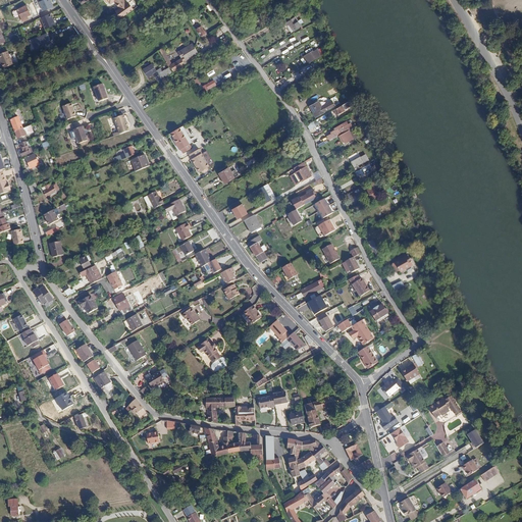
[(54,7),(50,0),(44,0),(39,2),(43,12),(54,7)]
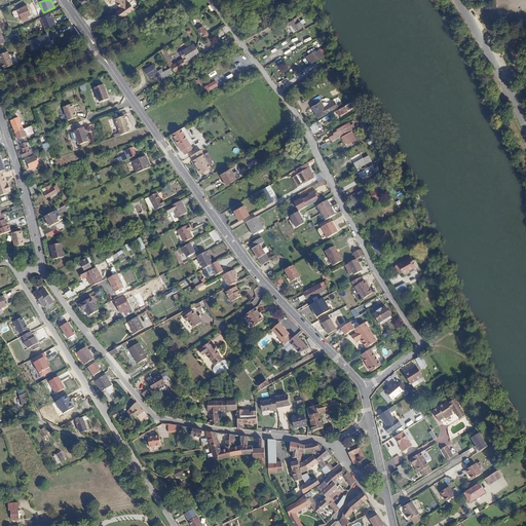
[(122,21),(136,10),(130,3),(128,3),(125,0),(108,0),(112,5),(116,2),(121,9),(117,12),(122,21)]
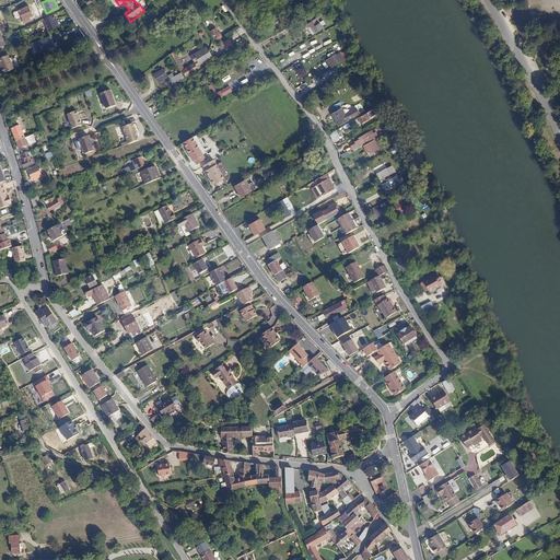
[(34,15),(28,6),(19,10),(23,20),(34,15)]
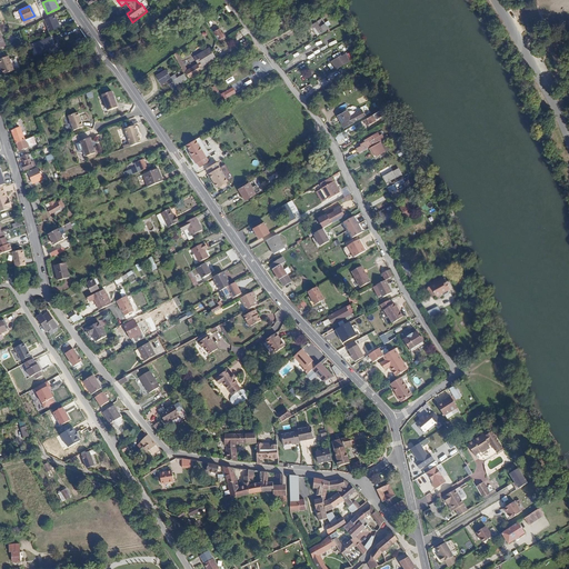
[(322,18),(313,23),(319,33),(329,28),(322,18)]
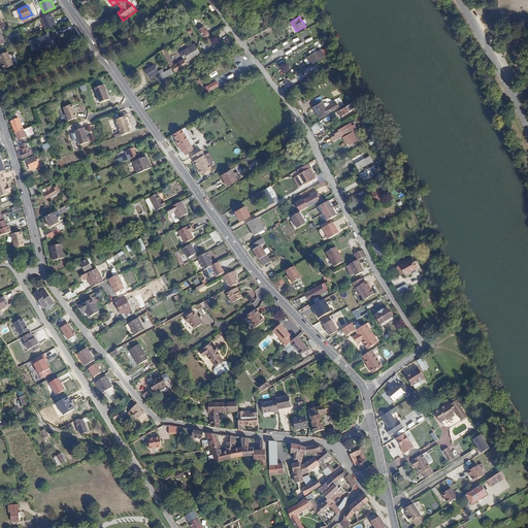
[(58,18),(52,20),(54,26),(60,23),(58,18)]
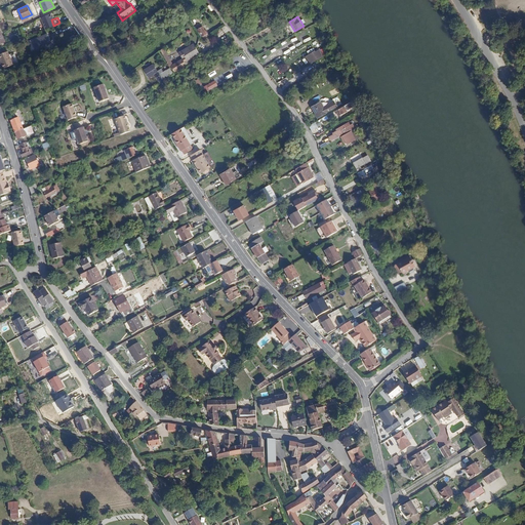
[(198,26),(197,27),(203,38),(208,35),(202,26),(199,28),(198,26)]
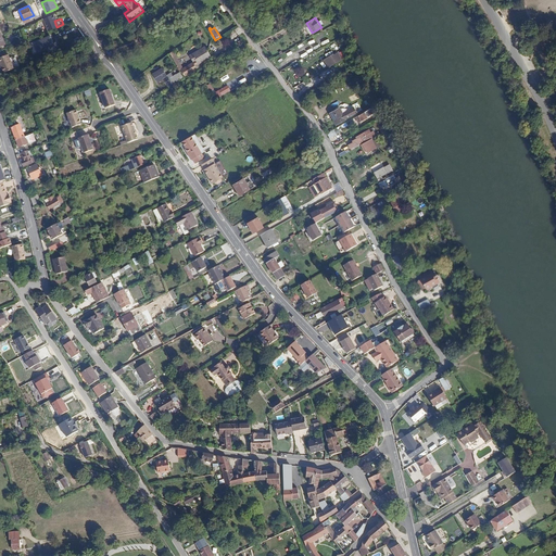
[(49,37),(34,42),(37,52),(52,46),(50,40),(51,40),(50,36),(49,37)]
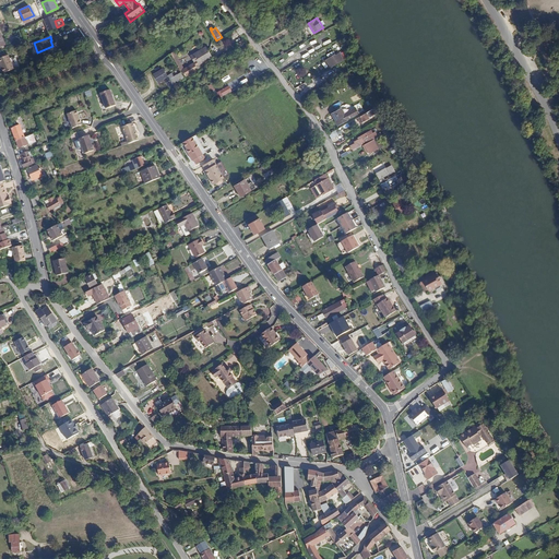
[(205,46),(192,54),(198,63),(212,56),(205,46)]
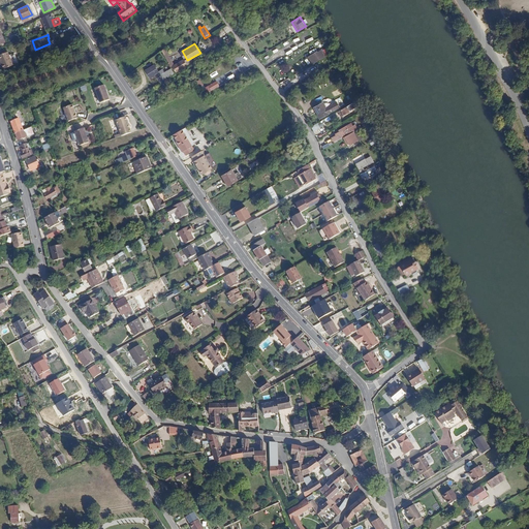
[(13,65),(7,52),(0,54),(0,60),(3,69),(13,65)]
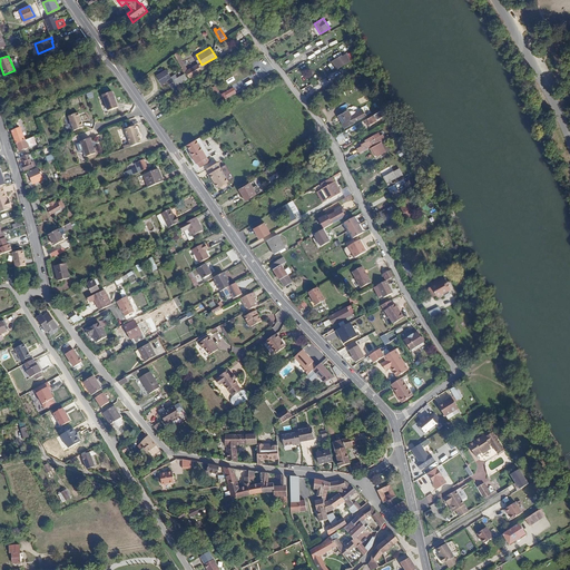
[(341,56),(337,58),(342,65),(345,62),(345,61),(349,59),(346,57),(343,58),(341,56)]
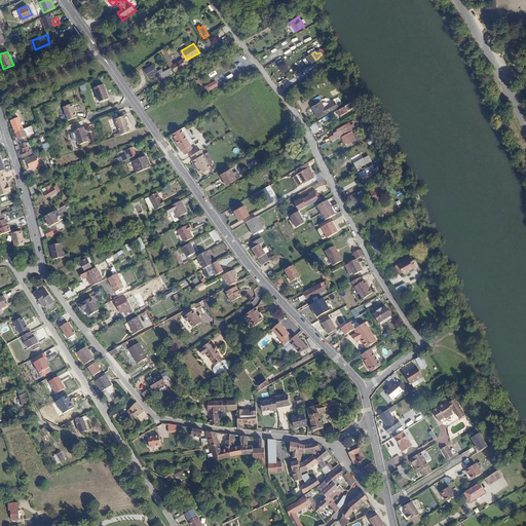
[(182,59),(171,65),(175,72),(181,68),(180,67),(185,64),(182,59)]
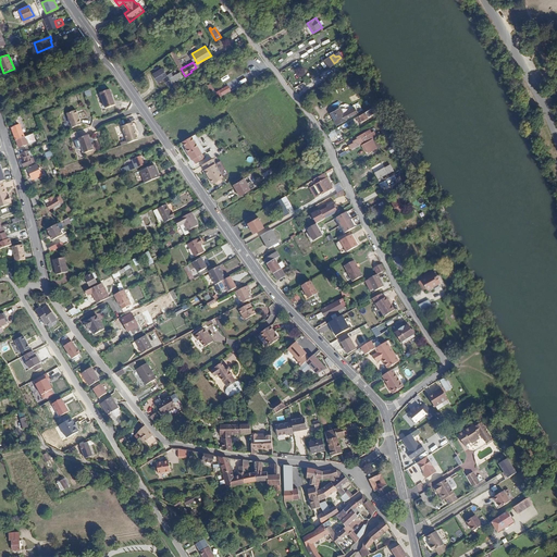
[(163,78),(169,87),(184,78),(180,71),(172,75),(170,73),(165,75),(161,69),(152,74),(157,82),(163,78)]
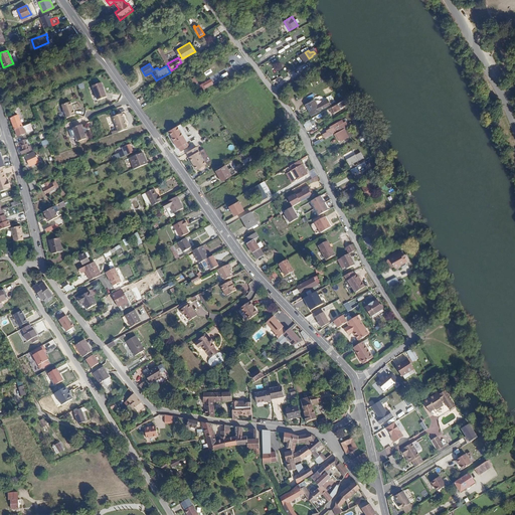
[(199,84),(201,91),(213,86),(211,79),(199,84)]
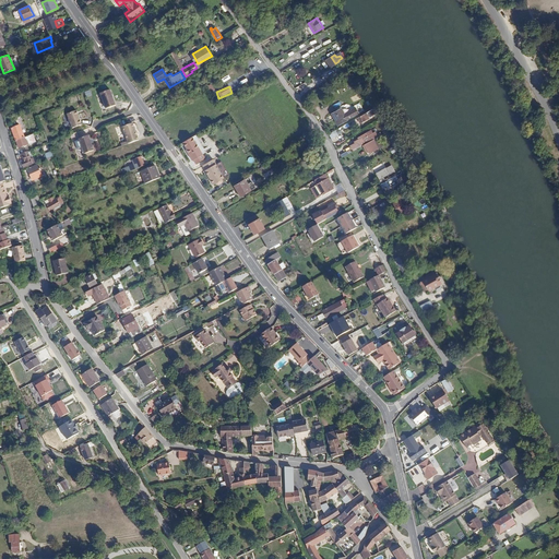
[(116,105),(109,90),(99,93),(106,109),(116,105)]
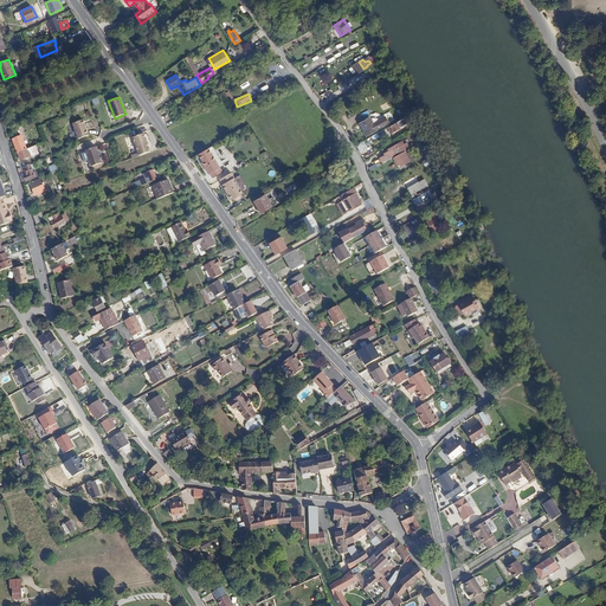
[(388,122),(386,116),(373,123),(369,117),(360,123),(366,135),(376,129),(388,122)]
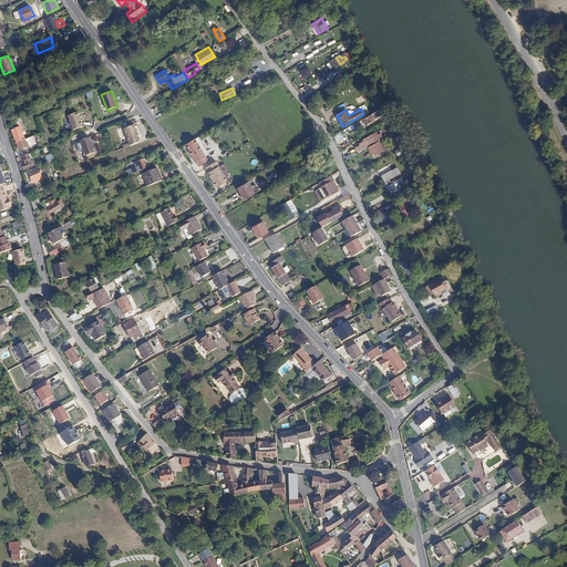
[(373,113),(375,117),(383,114),(380,109),(373,113)]
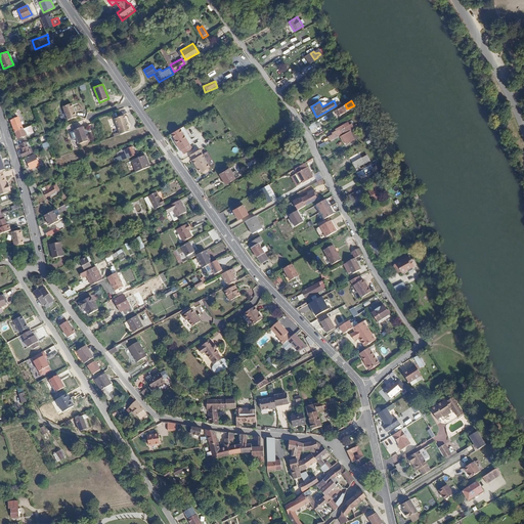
[(75,117),(71,103),(61,106),(67,120),(75,117)]
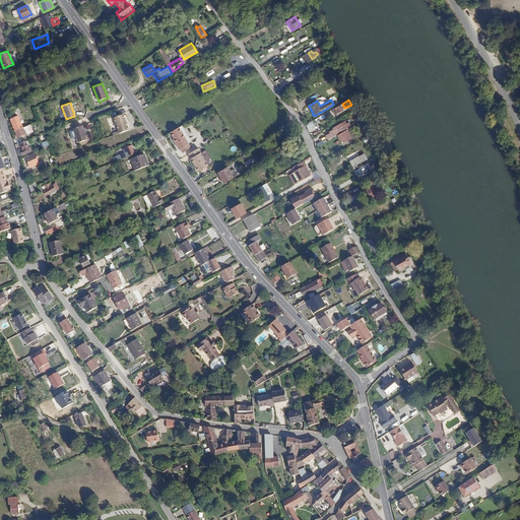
[(344,108),(342,104),(335,108),(337,113),(344,108)]
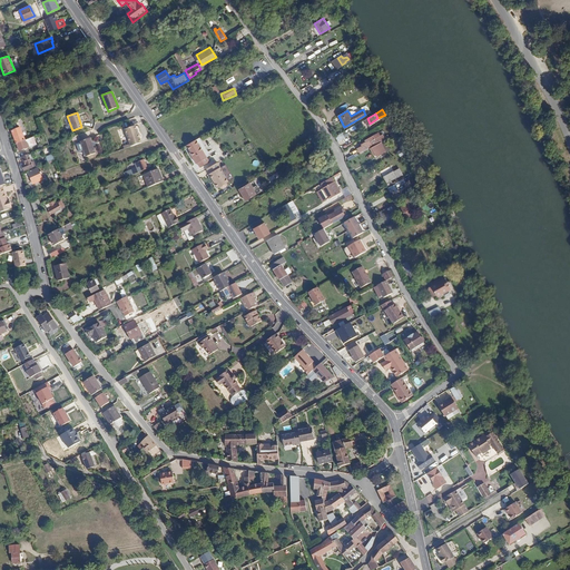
[(140,143),(135,125),(125,129),(130,146),(140,143)]
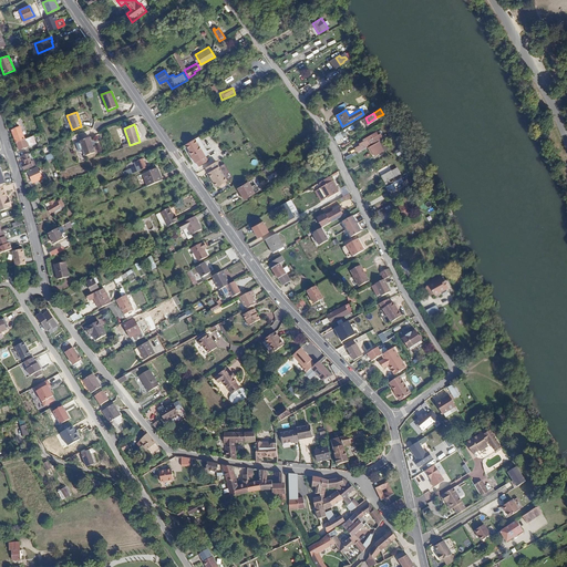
[(12,131),(16,140),(23,136),(20,127),(12,131)]
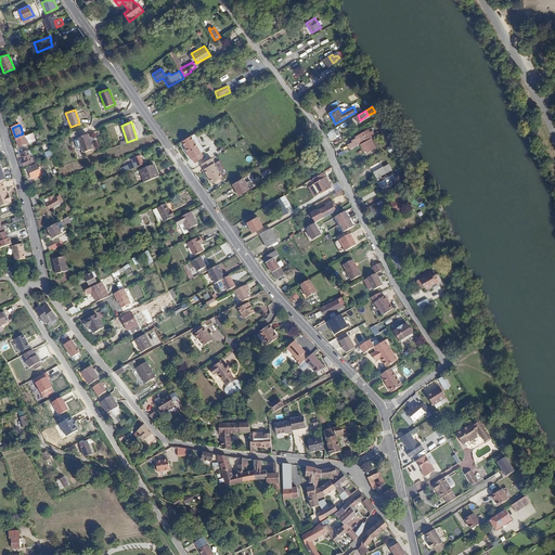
[(340,125),(326,133),(328,138),(339,132),(338,129),(341,127),(340,125)]
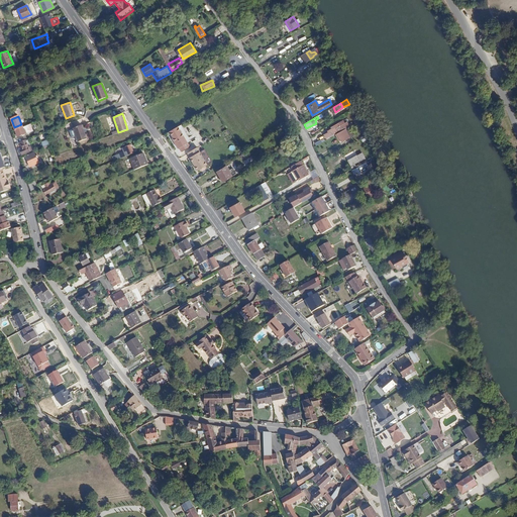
[(337,131),(349,124),(346,120),(345,118),(332,126),(331,127),(332,128),(328,130),(328,132),(335,128),(337,131)]
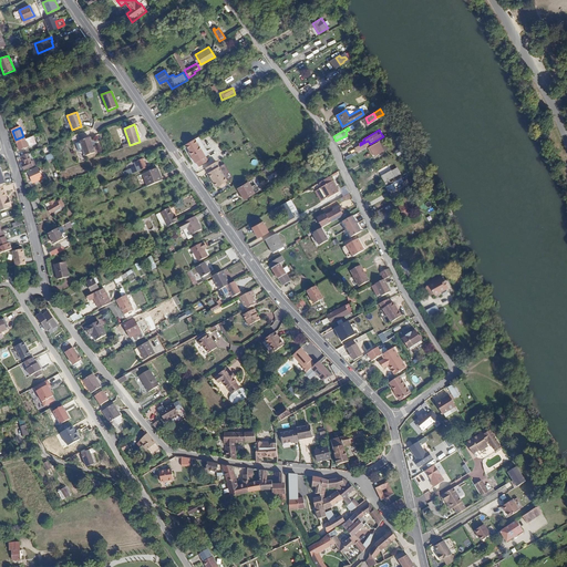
[(32,133),(23,136),(28,146),(35,144),(32,133)]
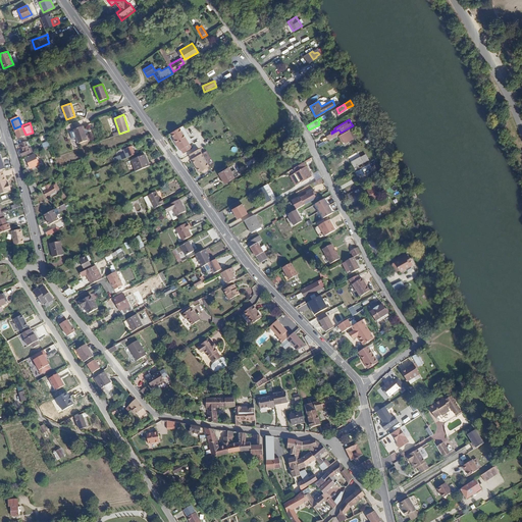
[(21,125),(14,128),(17,138),(25,135),(21,125)]
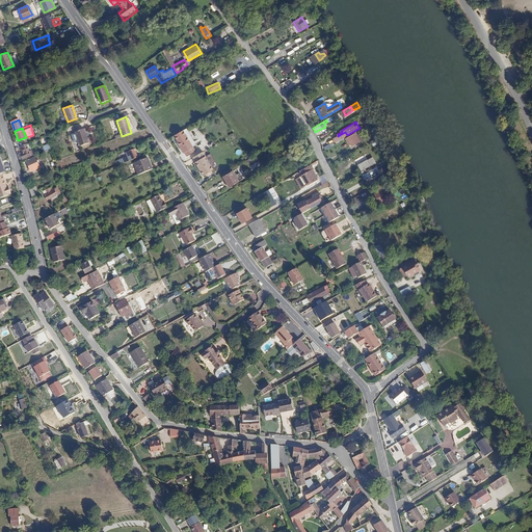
[(183,129),(174,134),(180,144),(179,145),(182,152),(183,151),(186,155),(194,150),(192,145),(183,129)]
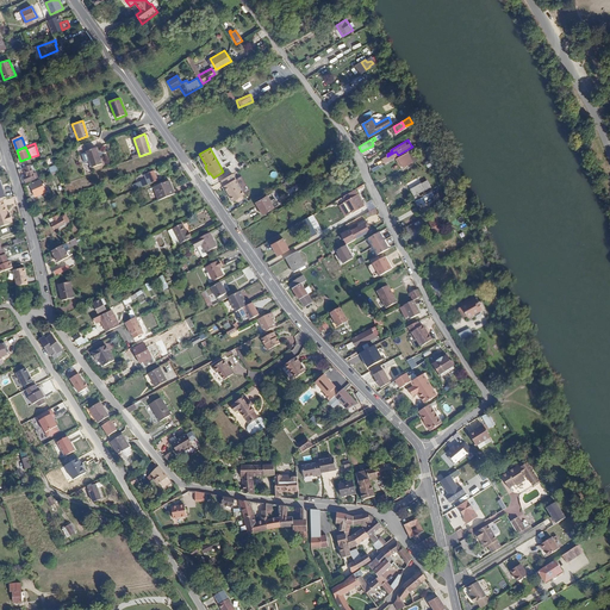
[(101,165),(95,149),(85,153),(91,168),(101,165)]
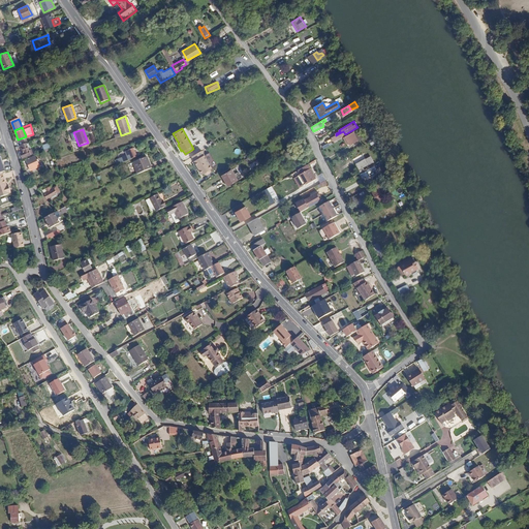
[(336,135),(332,137),(334,141),(345,134),(343,131),(336,135)]
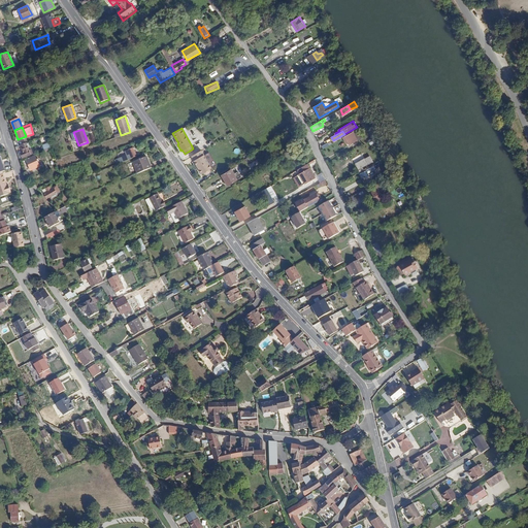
[(350,137),(343,140),(348,146),(353,143),(350,137)]
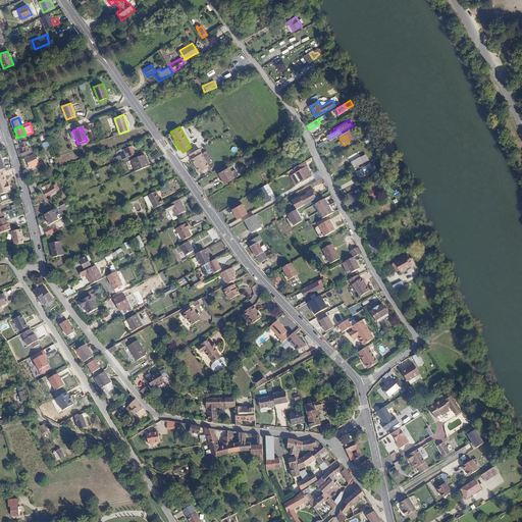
[(31,152),(25,142),(19,144),(22,151),(20,152),(21,156),(31,152)]
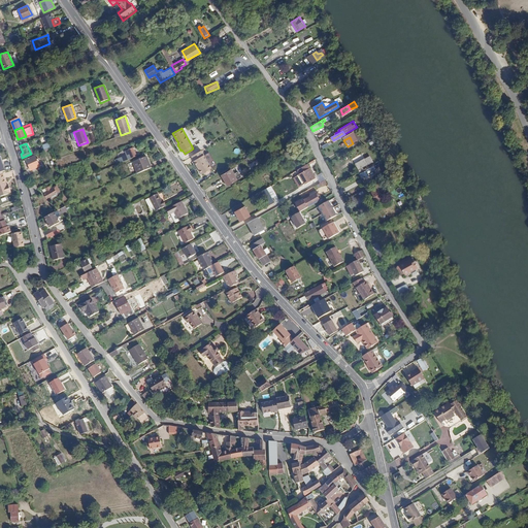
[(211,167),(201,150),(191,155),(194,159),(194,160),(201,172),(204,171),(204,172),(206,173),(209,171),(210,169),(209,168),(211,167)]
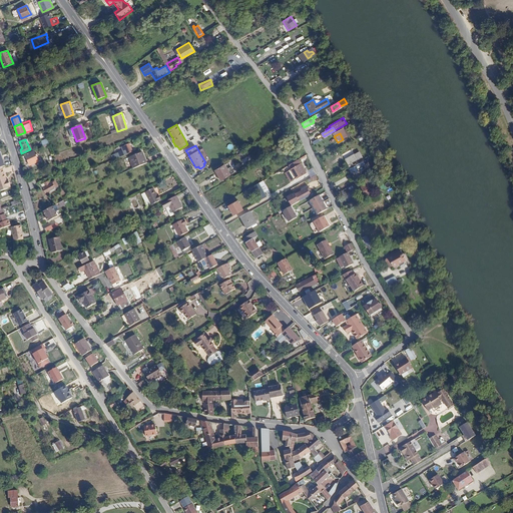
[(142,163),(148,161),(144,150),(131,155),(135,166),(142,163)]
